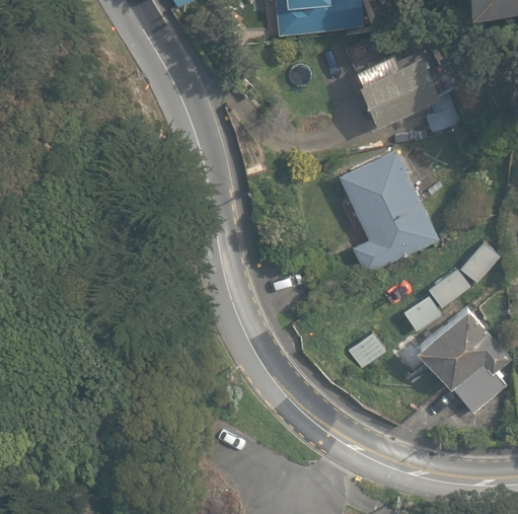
[(274,0),(278,38),(362,29),(359,0),(274,0)]
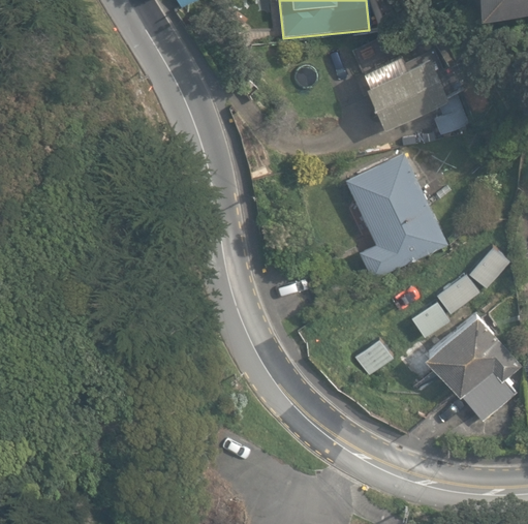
[(527,0),(477,0),(479,16),(527,12),(527,0)]
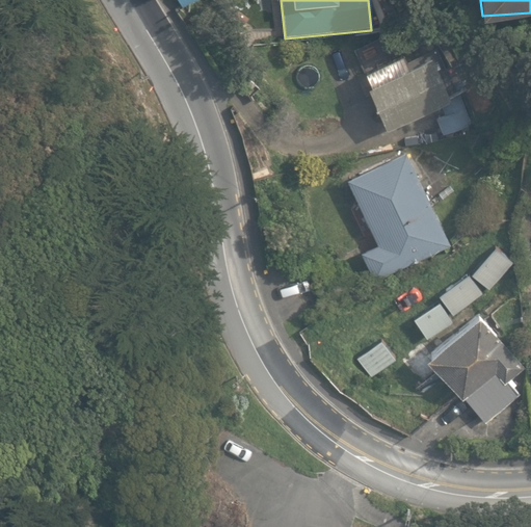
[(361,77),(385,129),(450,98),(431,58),(409,69),(404,57),(361,77)]
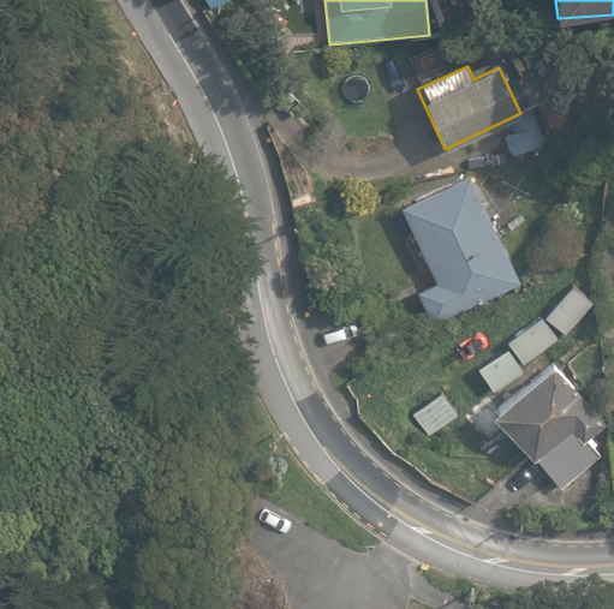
[(506,137),(514,156),(555,139),(541,107),(510,120),(514,133),(506,137)]
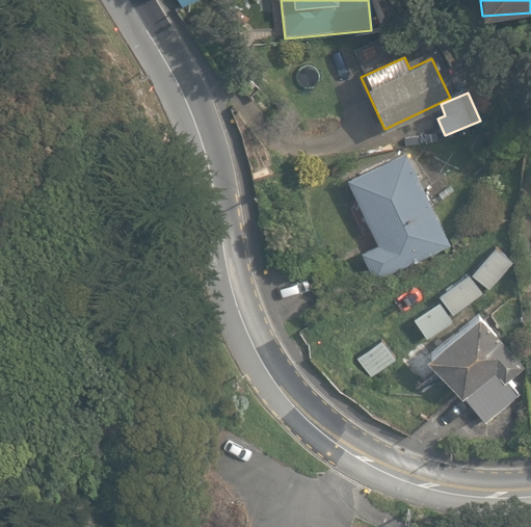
[(362,254),(375,283),(451,248),(406,152),(346,180),(377,246),(362,254)]
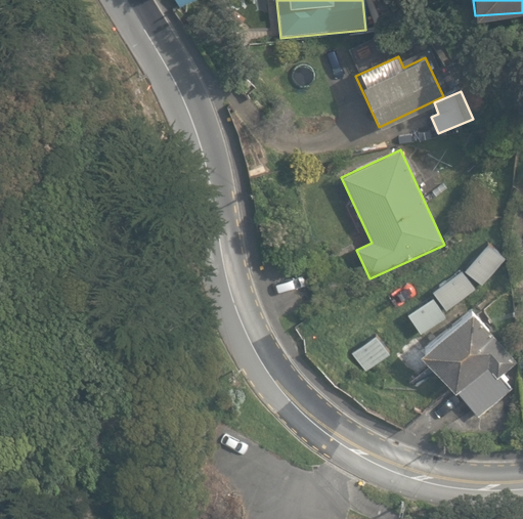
[(471,252),(461,239),(433,260),(441,271),(384,299),(415,341),(384,364),(391,376),(395,373),(415,399),(442,379),(454,394),(459,391),(476,415),(510,389),(499,375),(514,363),(472,308),(475,306),(478,309),(513,282),(483,243),(471,252)]
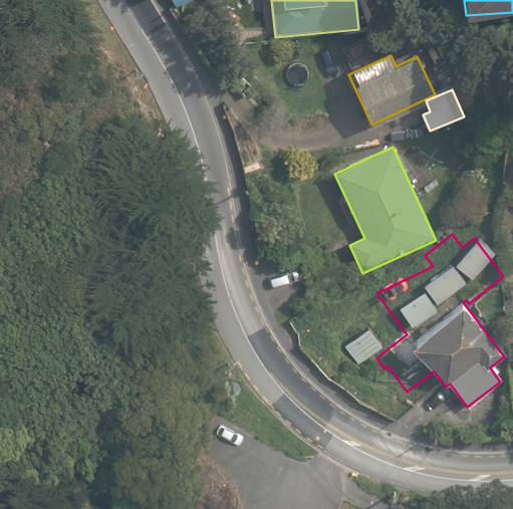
[(330,343),(356,377),(375,363),(349,328),(330,343)]
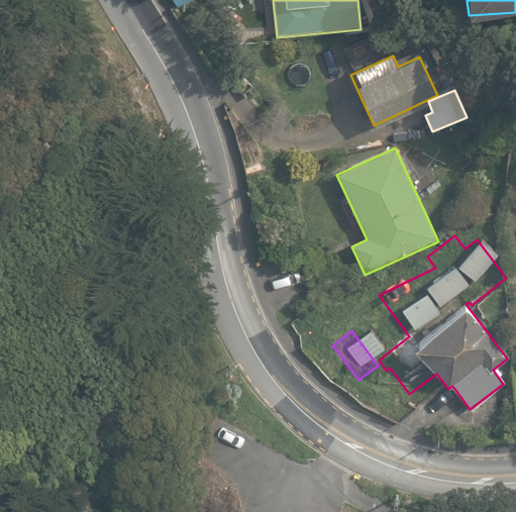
All buildings are outlined.
